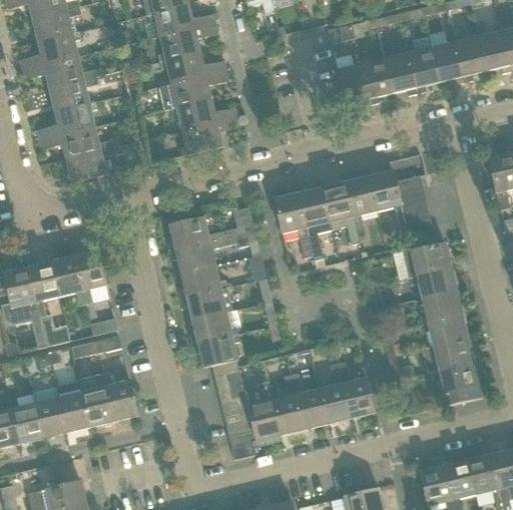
[(28,3),(32,16),(72,6),(71,0),(65,0),(6,0),(8,8),(28,3)]
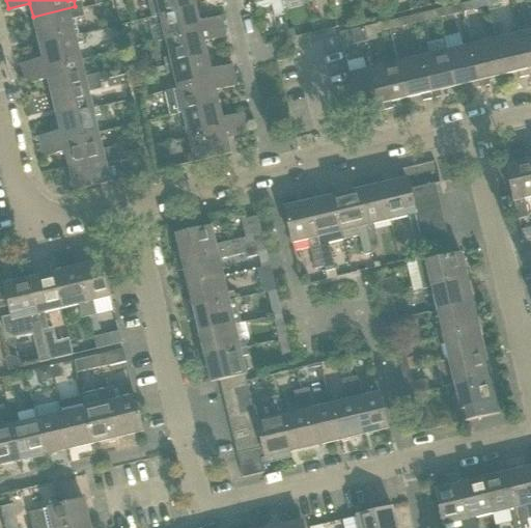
[(75,6),(33,17),(38,40),(80,31),(77,17),(84,15),(84,12),(81,0),(74,0),(75,6)]
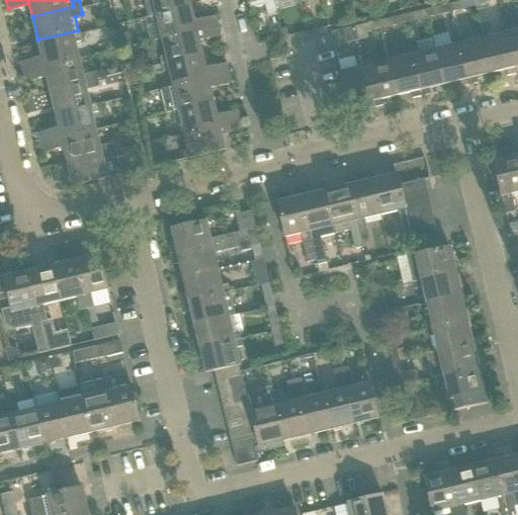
[(145,0),(149,13),(190,4),(189,0),(145,0)]
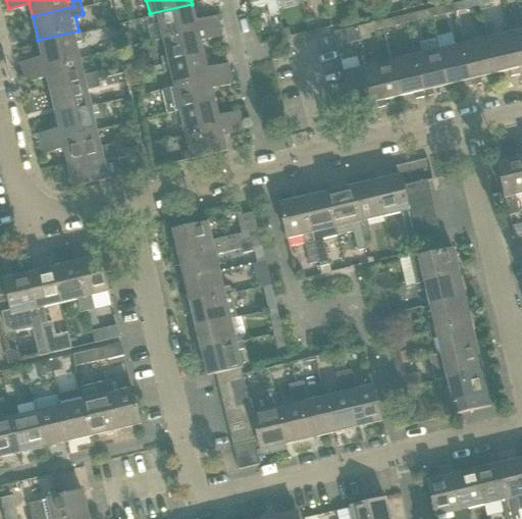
[(277,8),(275,0),(249,0),(251,6),(265,3),(268,14),(278,12),(277,8)]
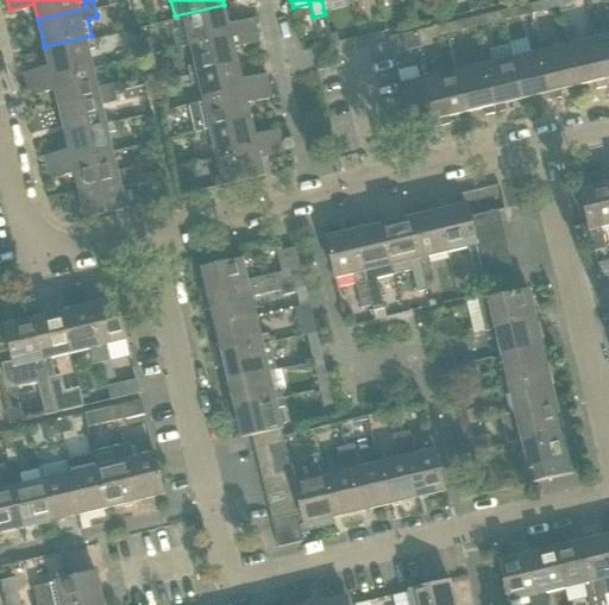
[(321,0),(324,10),(352,2),(351,0),(321,0)]
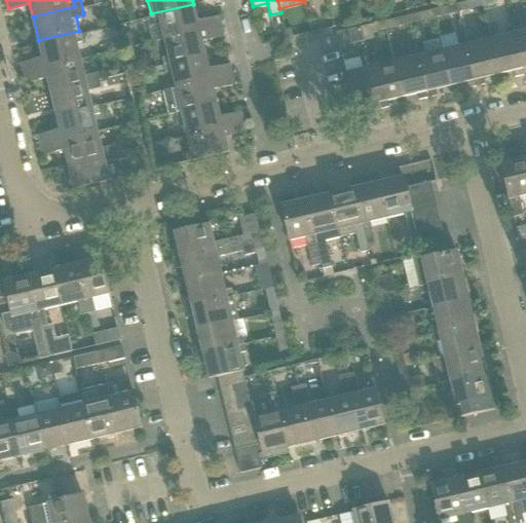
[(158,20),(162,36),(220,23),(218,12),(196,17),(193,4),(151,13),(152,21),(158,20)]
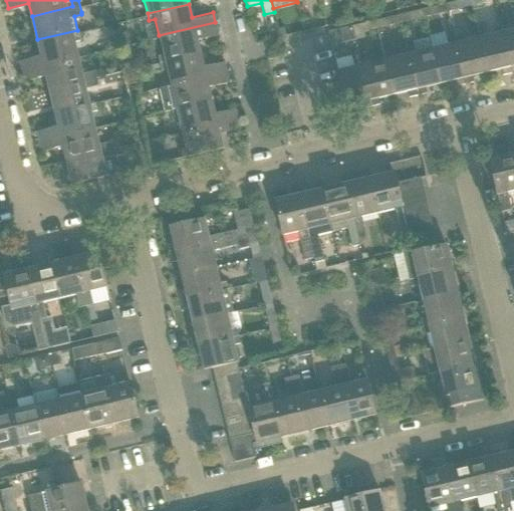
[(436,4),(423,7),(424,14),(424,15),(438,12),(437,11),(436,4)]
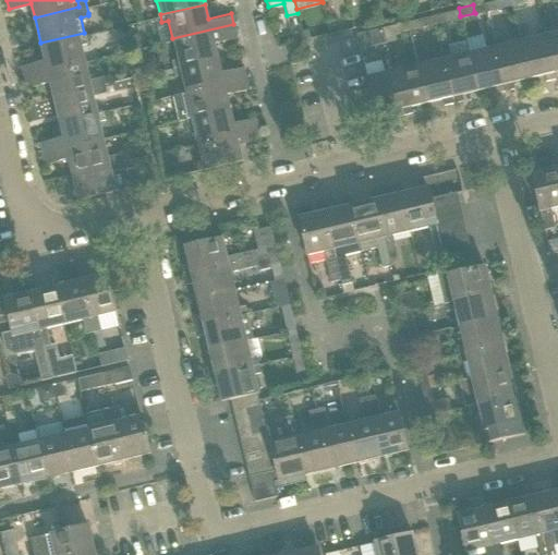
[(459,8),(444,11),(446,20),(460,16),(460,15),(459,8)]
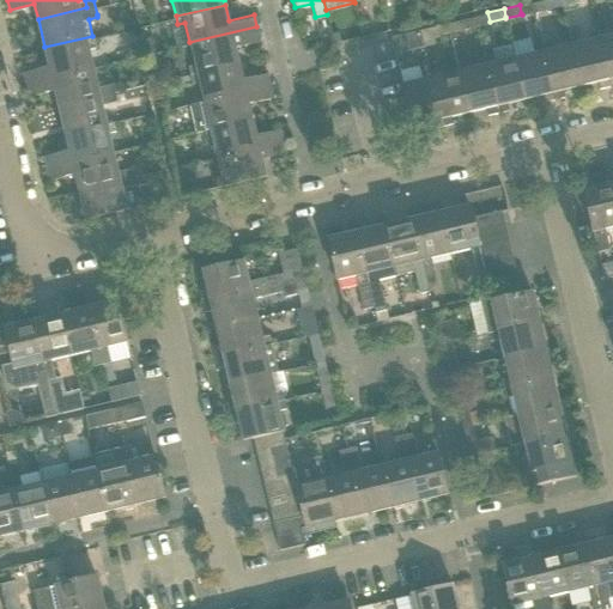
[(475,14),(478,24),(490,22),(487,12),(475,14)]
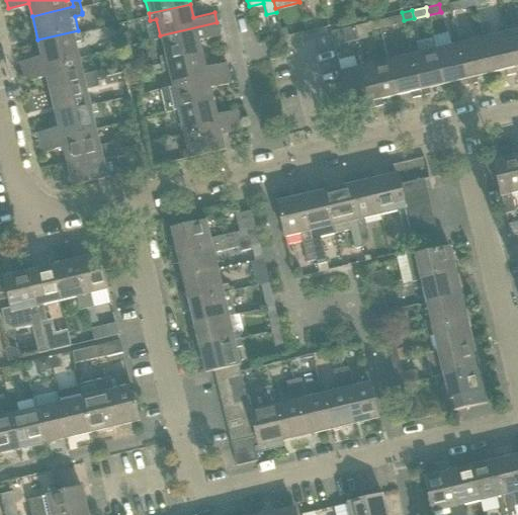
[(404,20),(402,12),(393,15),(394,23),(404,20)]
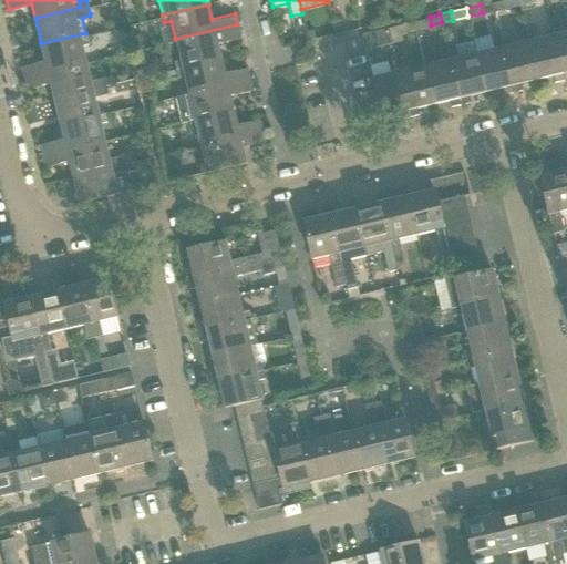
[(430,17),(414,20),(415,28),(416,29),(431,26),(431,24),(430,17)]
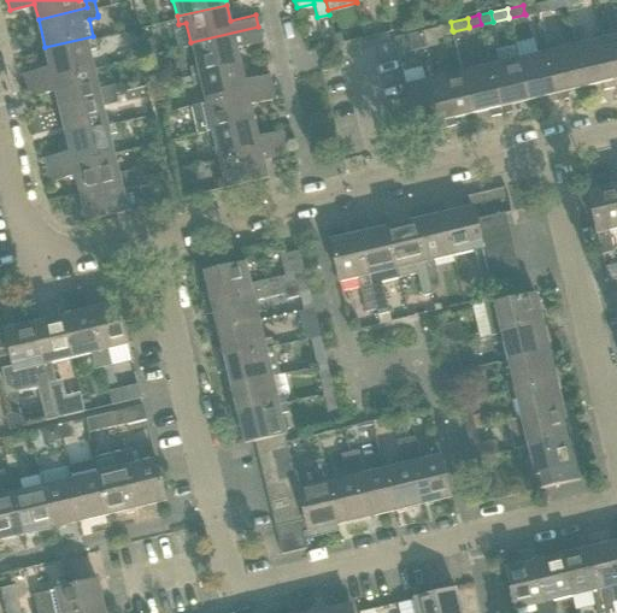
[(439,24),(422,28),(425,45),(438,41),(436,35),(441,34),(441,33),(439,24)]
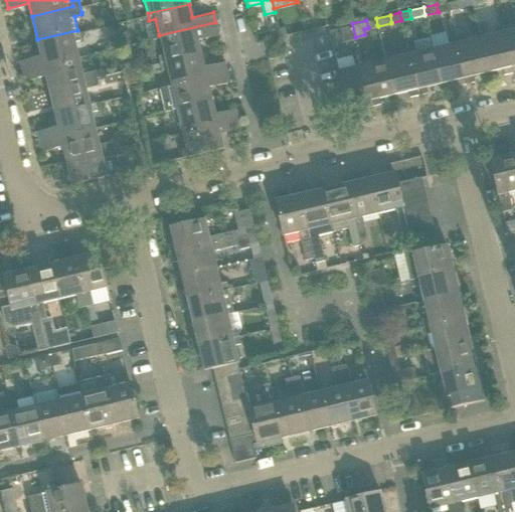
[(157,53),(159,60),(200,51),(197,38),(217,33),(215,22),(159,35),(163,52),(157,53)]
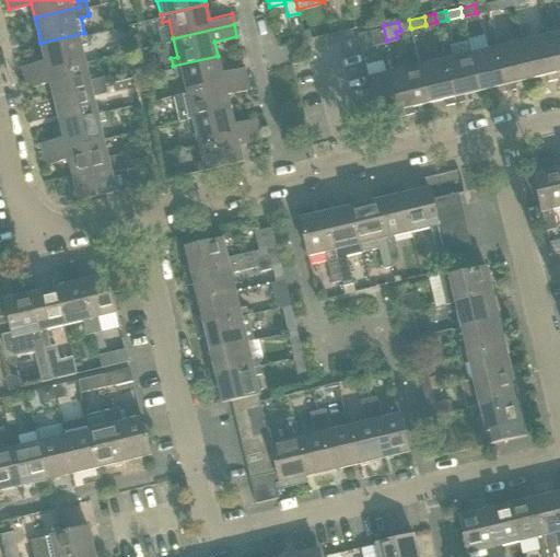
[(552,24),(545,26),(557,77),(559,76),(559,28),(555,31),(552,24)]
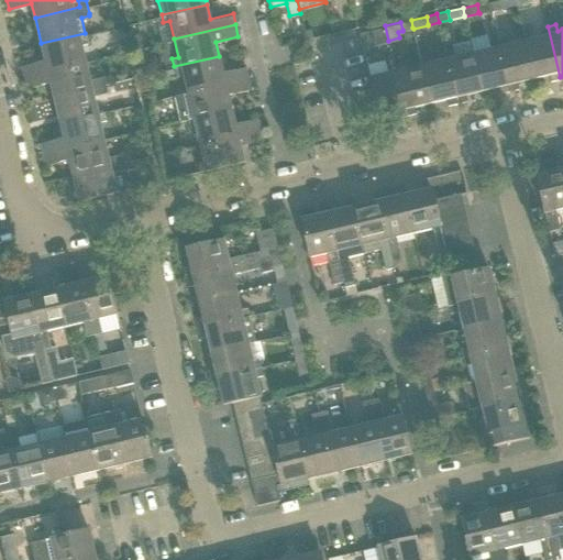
[(359,32),(362,47),(388,41),(385,25),(359,32)]
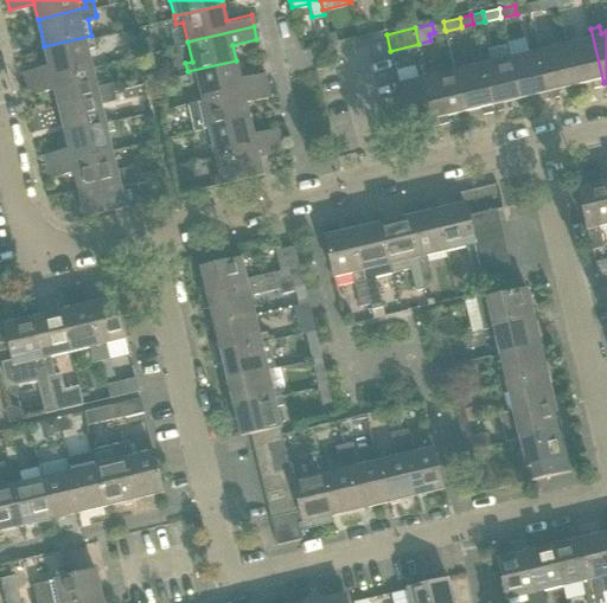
[(583,37),(566,42),(575,83),(592,79),(594,87),(604,83),(590,29),(582,30),(583,37)]
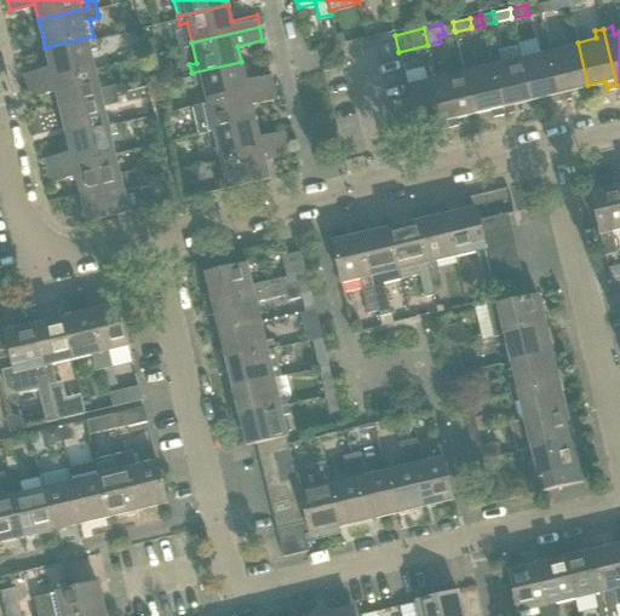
[(153,35),(141,39),(144,53),(156,51),(153,35)]
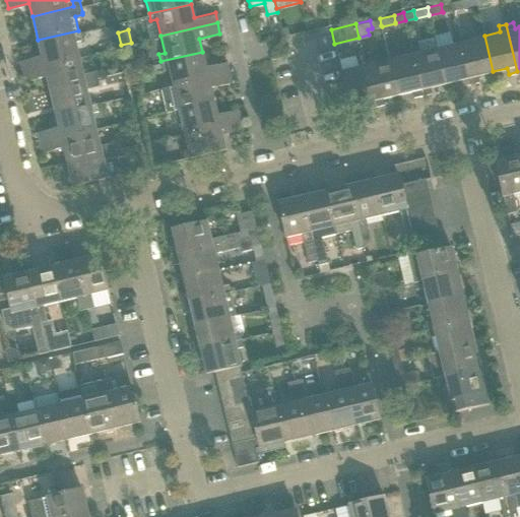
[(19,58),(22,69),(79,56),(75,39),(81,38),(79,30),(78,30),(38,40),(41,54),(19,58)]
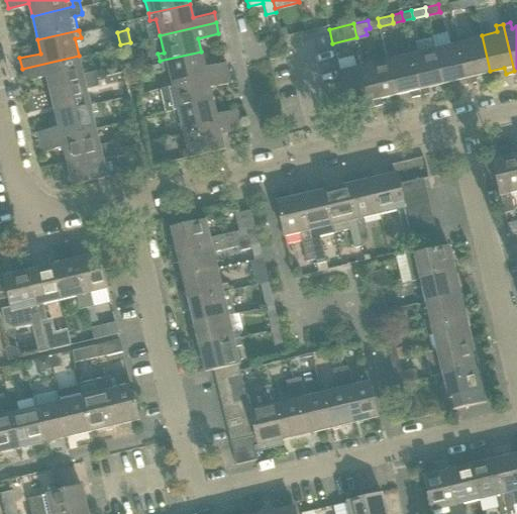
[(431,35),(434,46),(450,42),(448,36),(447,31),(431,35)]
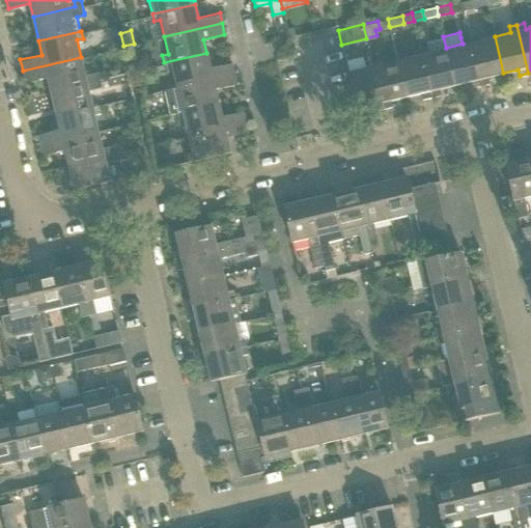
[(476,34),(469,36),(480,85),(490,83),(487,77),(503,73),(495,36),(477,40),(476,34)]
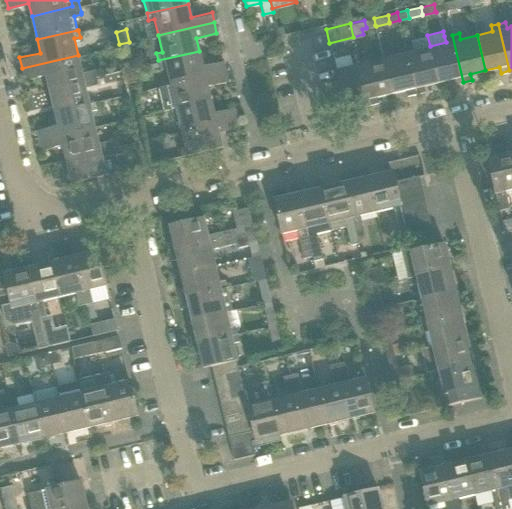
[(414,50),(430,46),(427,35),(427,34),(411,38),(414,50)]
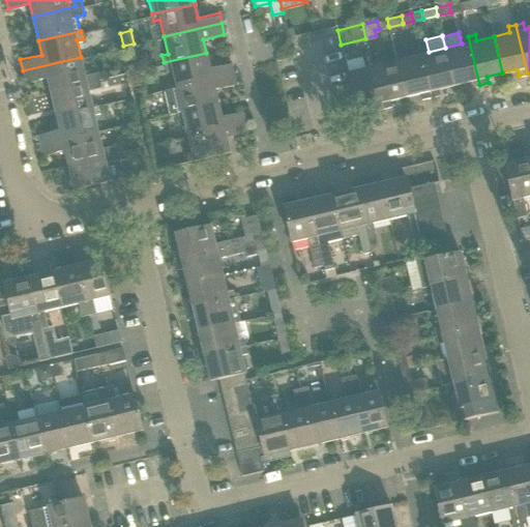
[(462,44),(445,48),(453,84),(469,81),(470,87),(479,85),(468,36),(460,37),(462,44)]
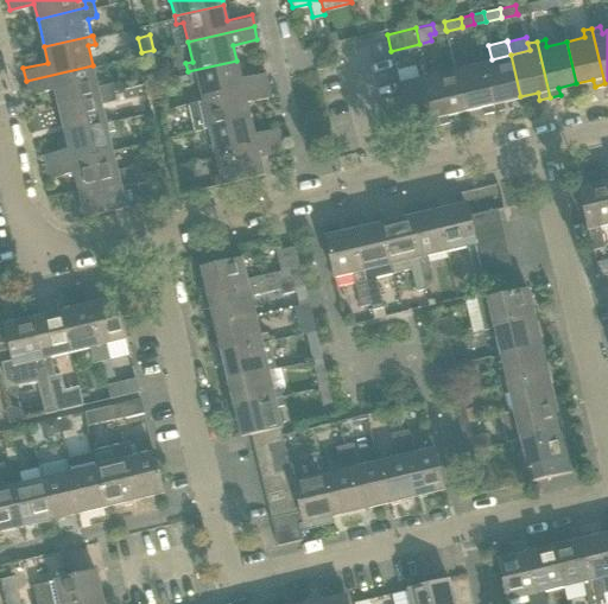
[(488,45),(480,48),(481,55),(488,83),(494,110),(505,108),(502,101),(520,96),(511,55),(492,59),(488,45)]
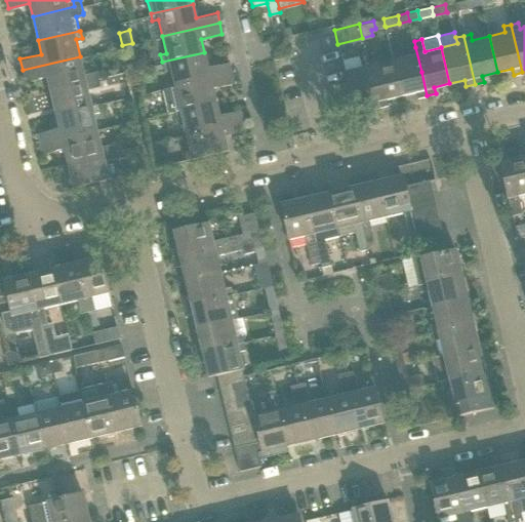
[(409,54),(393,58),(396,72),(401,94),(416,91),(417,97),(427,95),(421,72),(415,47),(414,41),(406,42),(408,49),(409,54)]
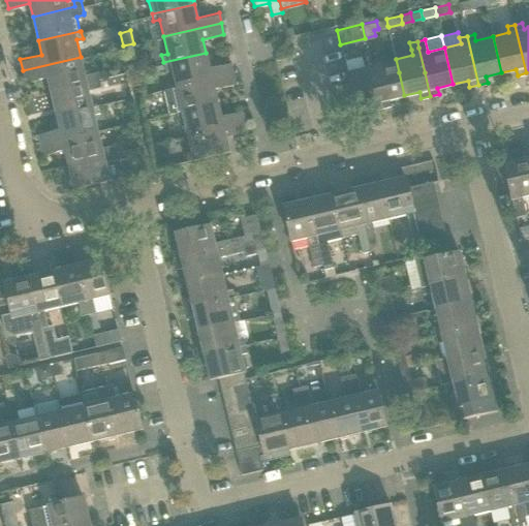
[(131,45),(122,48),(125,60),(134,58),(131,45)]
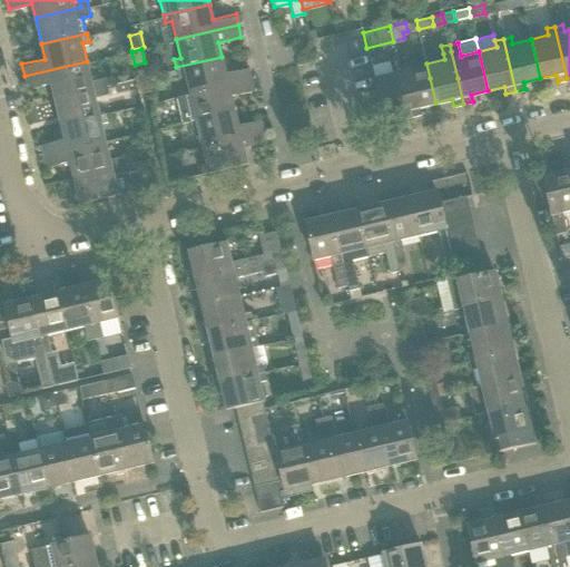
[(185,74),(188,91),(251,77),(248,66),(225,71),(222,57),(176,67),(177,76),(185,74)]
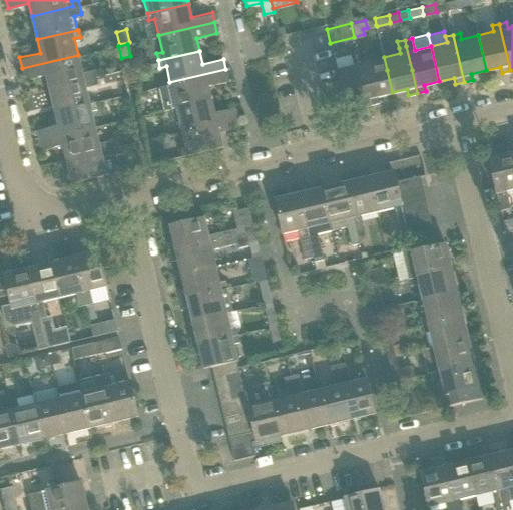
[(45,73),(48,86),(89,77),(87,69),(81,71),(78,55),(22,68),(24,78),(45,73)]
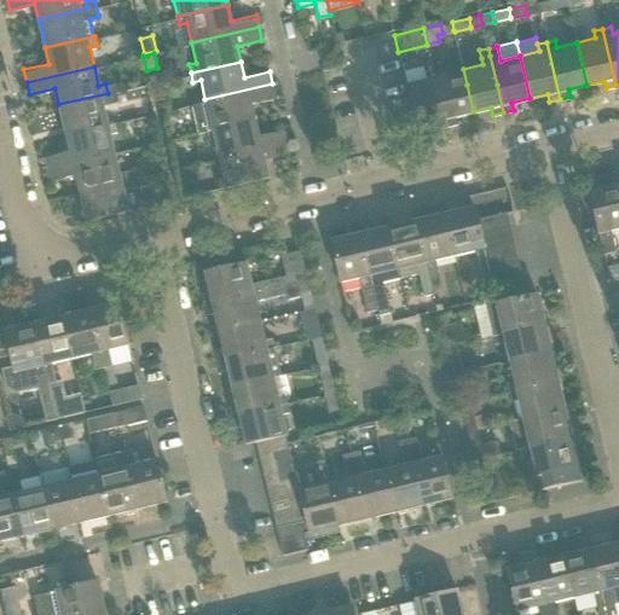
[(441,68),(433,69),(446,126),(457,123),(456,116),(473,111),(463,69),(444,74),(441,68)]
